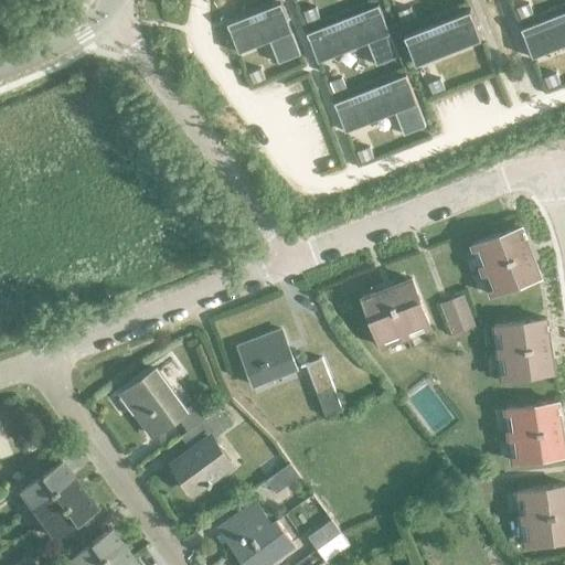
[(280,3),(226,24),(237,53),(238,53),(237,48),(267,35),(269,41),(278,63),(300,55),(280,3)]
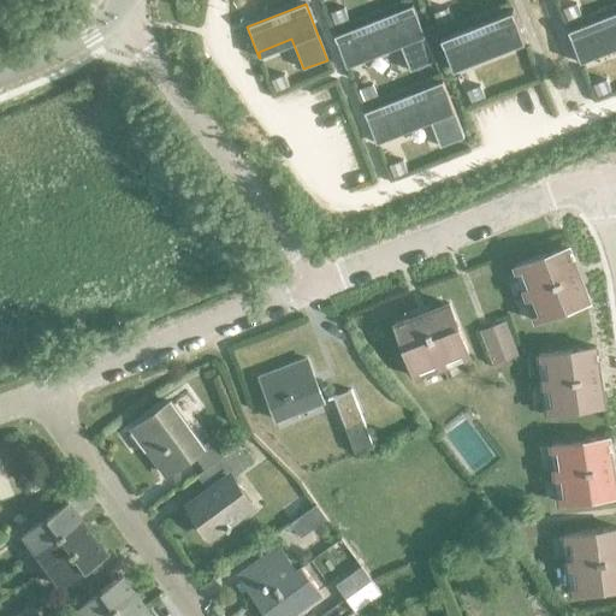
[(575,4),(563,9),(567,21),(580,16),(575,4)]
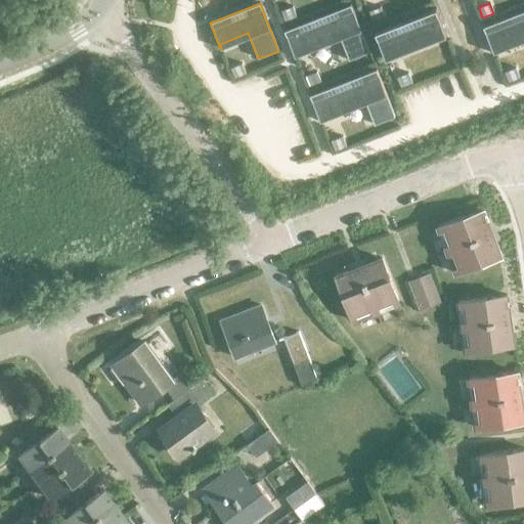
[(350,4),(284,31),(295,57),(296,57),(294,52),(339,35),(348,59),(368,51),(350,4)]
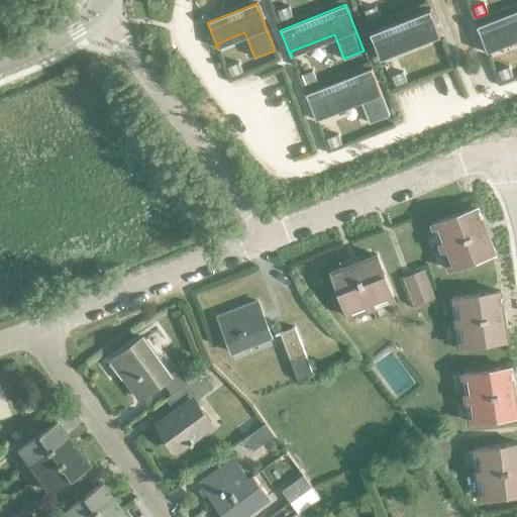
[(375,6),(364,11),(368,21),(379,17),(375,6)]
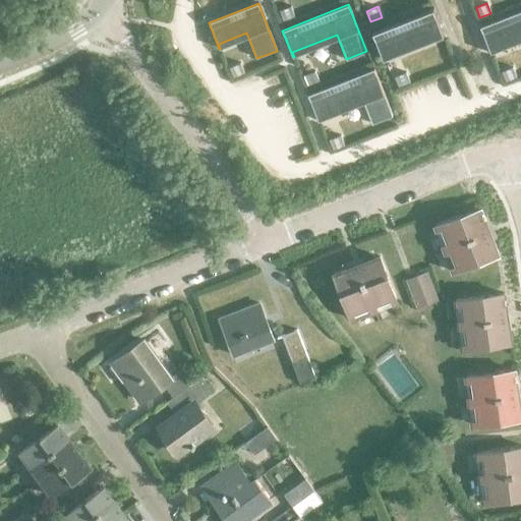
[(290,7),(278,11),(282,21),(293,16),(290,7)]
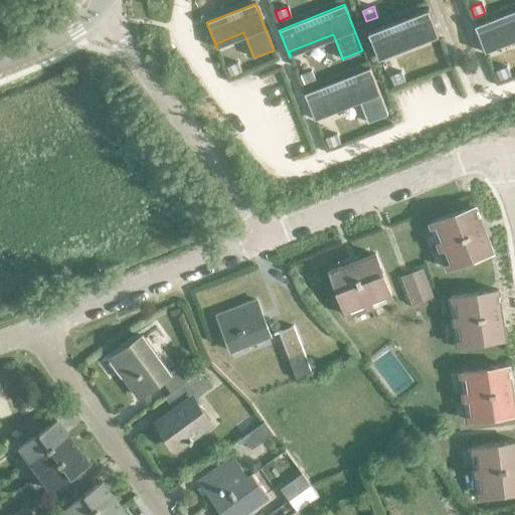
[(428,8),(368,32),(378,58),(379,57),(378,53),(436,30),(437,35),(439,34),(428,8)]
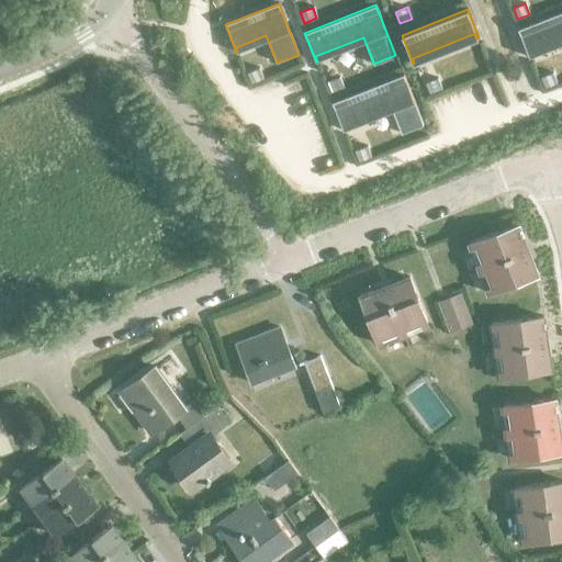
[(561,12),(517,30),(529,59),(530,58),(528,54),(561,40),(561,12)]
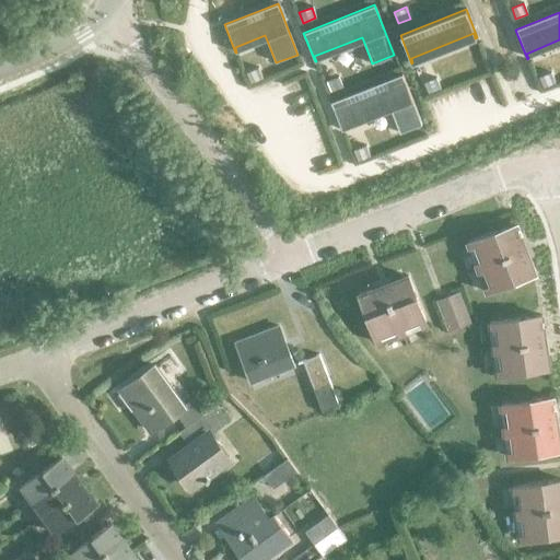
[(258,68),(246,72),(249,83),(263,79),(258,68)]
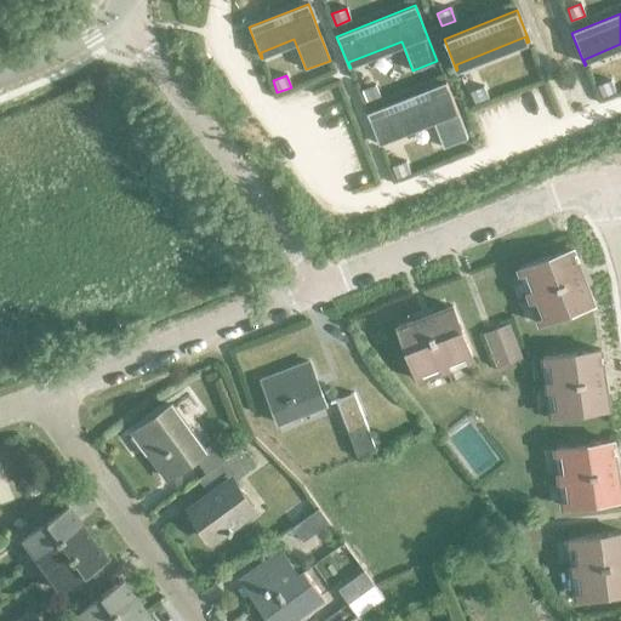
[(610,80),(597,85),(602,97),(615,92),(610,80)]
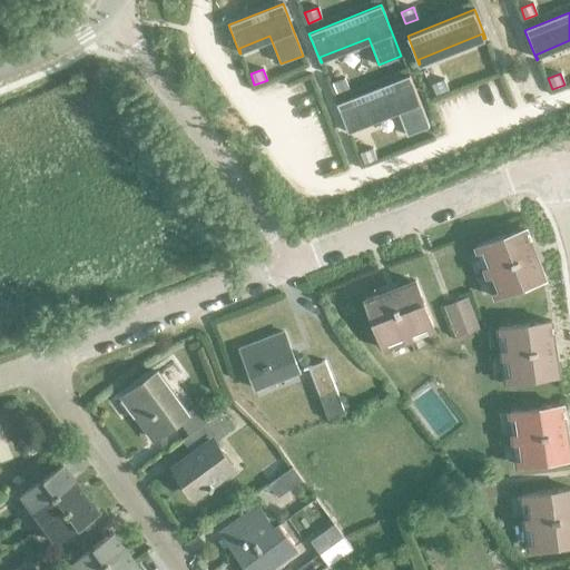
[(409,76),(336,104),(349,134),(350,133),(347,128),(396,108),(406,136),(429,127),(409,76)]
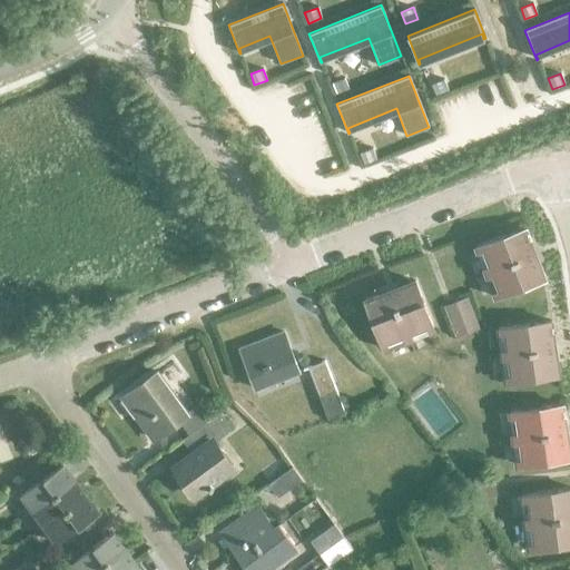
[(344,78),(331,84),(335,95),(349,89),(344,78)]
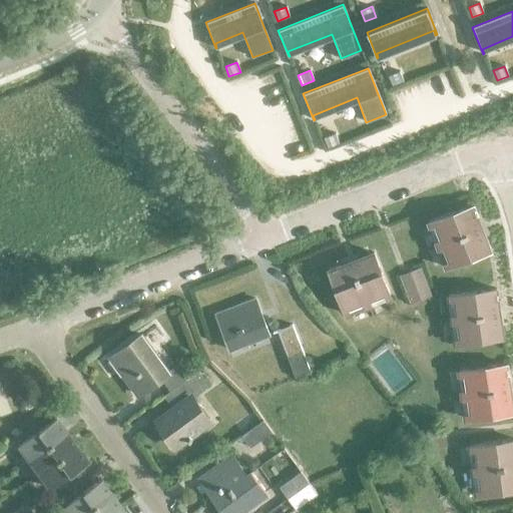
[(399,71),(388,75),(392,85),(403,81),(399,71)]
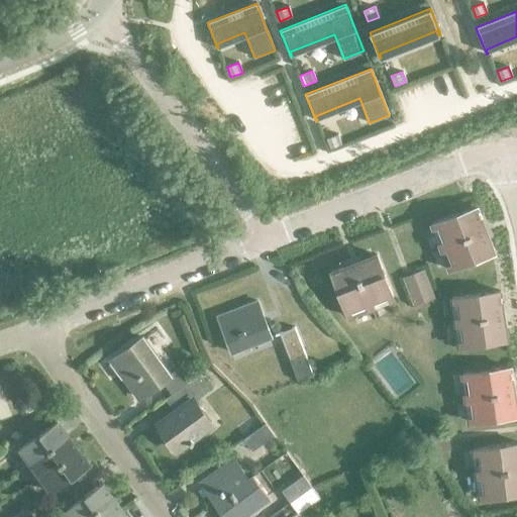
[(337,134),(326,138),(330,149),(341,144),(337,134)]
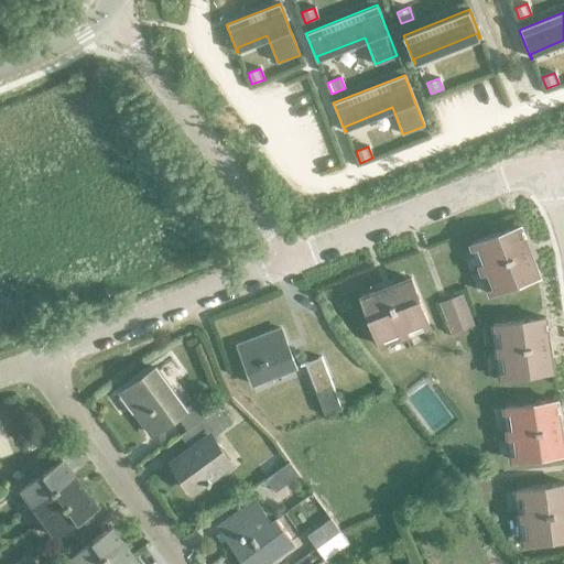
[(520,227),(470,246),(488,295),(538,277),(533,264),(531,258),(527,246),(524,240),(520,227)]
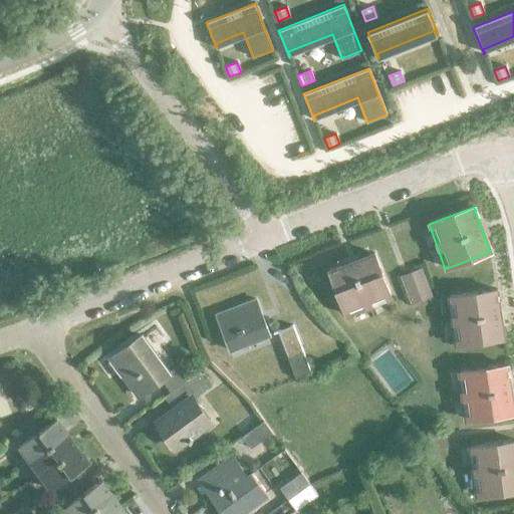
[(374,254),(329,271),(345,316),(391,300),(374,254)]
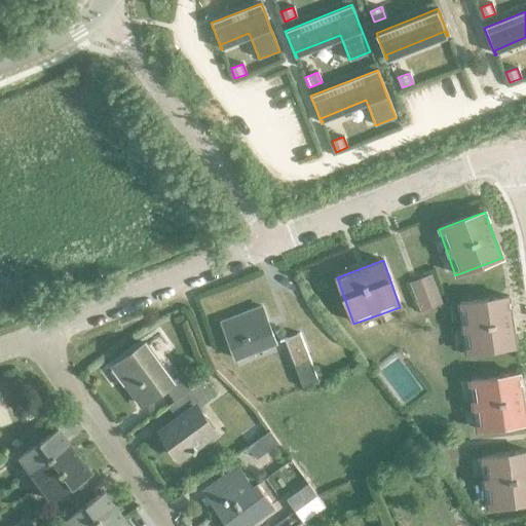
[(434,307),(441,304),(430,275),(422,278),(434,307)]
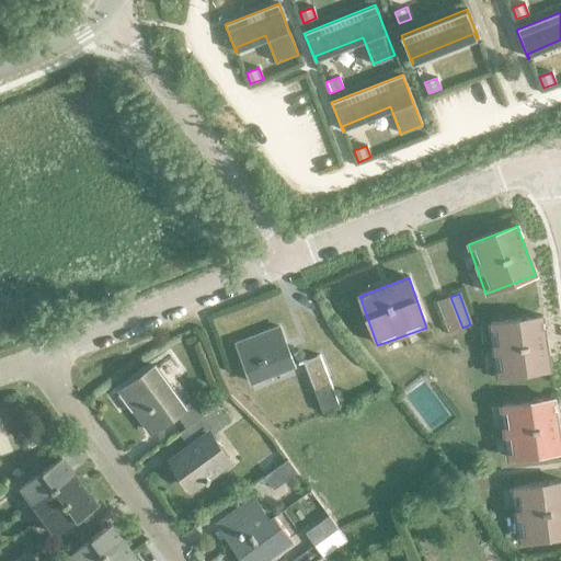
[(447,333),(456,330),(445,299),(436,302),(447,333)]
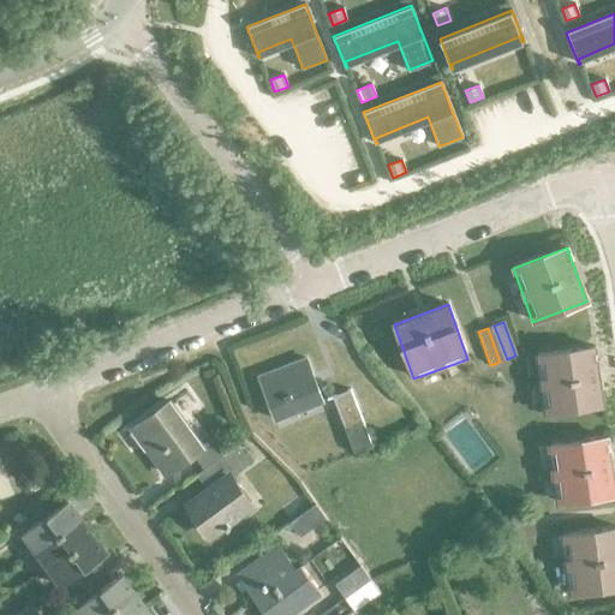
[(593,347),(533,356),(542,413),(601,405),(599,389),(598,383),(596,362),(593,347)]
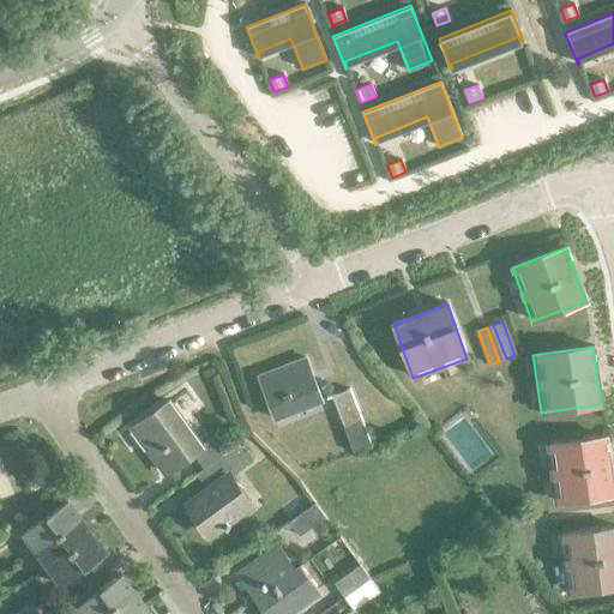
[(275,421),(321,402),(305,359),(258,378),(275,421)]
